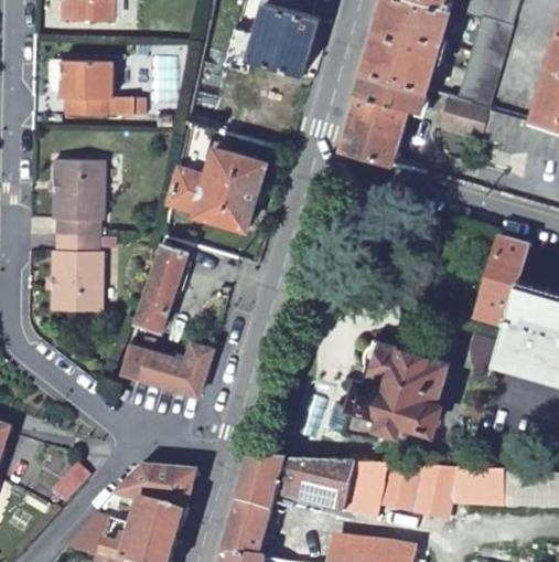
[(60,0),(60,22),(109,23),(109,0),(60,0)]
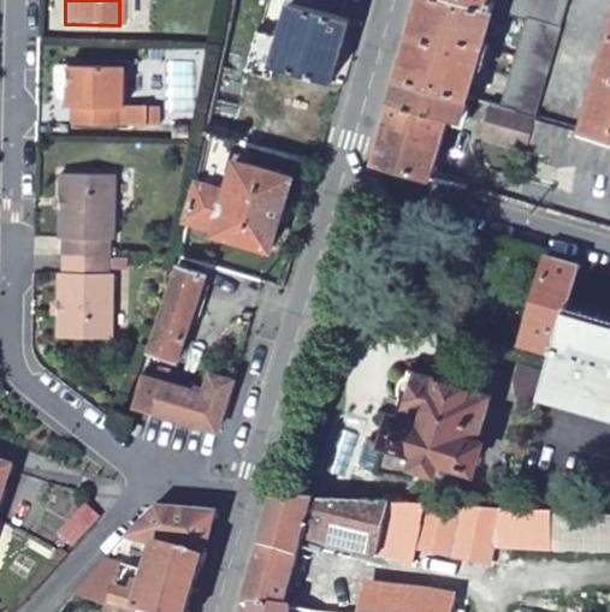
[(525,13),(479,0),(415,0),(396,71),(467,91),(489,97),(501,101),(525,13)]
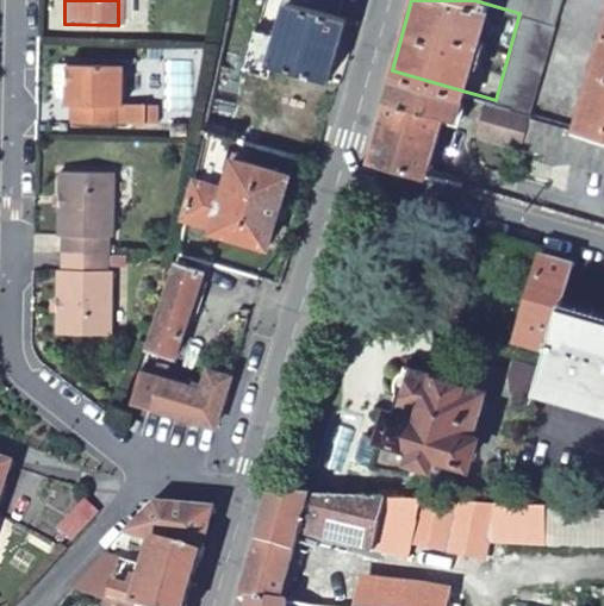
[(474,0),(520,13),(552,23),(558,0),(474,0)]
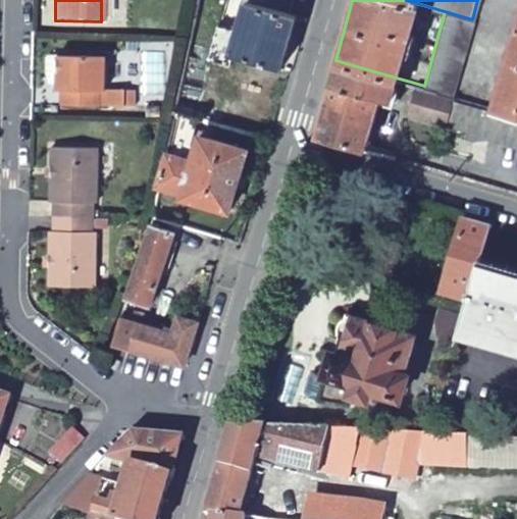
[(213,51),(227,55),(245,59),(276,67),(292,15),(277,11),(244,3),(235,32),(230,30),(221,28),(215,27),(210,51),(213,51)]
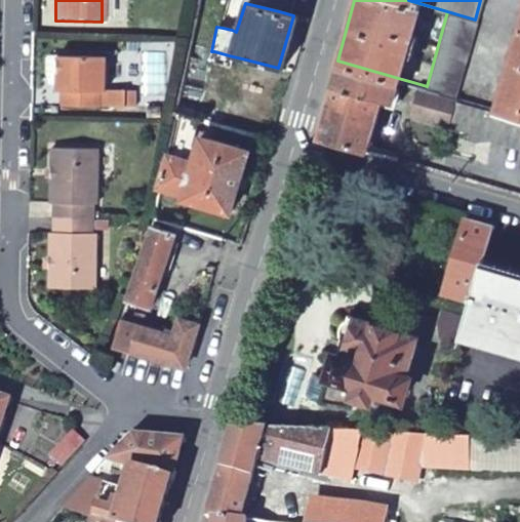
[(475,19),(447,11),(427,86),(452,94),(475,19)]
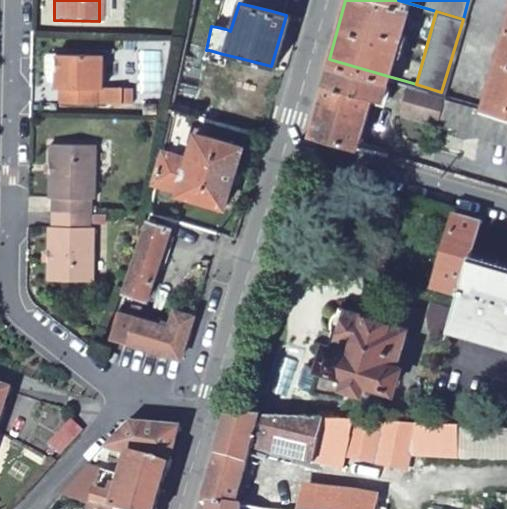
[(506,14),(482,104),(506,111),(506,14)]
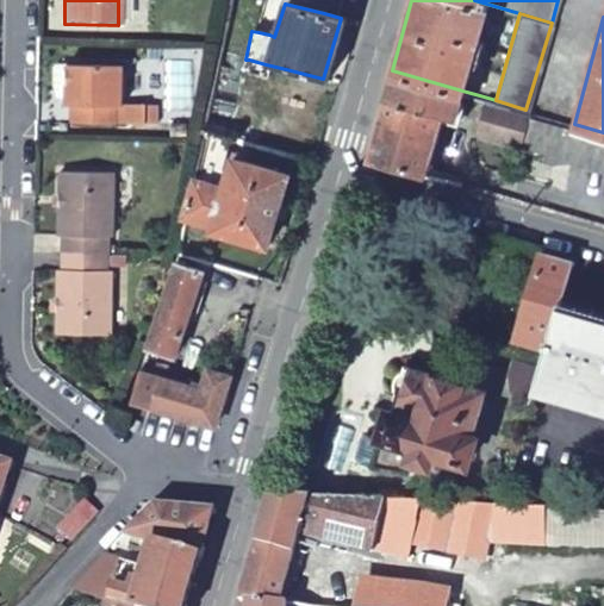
[(119,68),(55,68),(53,69),(53,89),(55,100),(56,100),(63,100),(63,106),(68,107),(68,125),(113,126),(114,105),(119,105),(119,81),(119,68)]
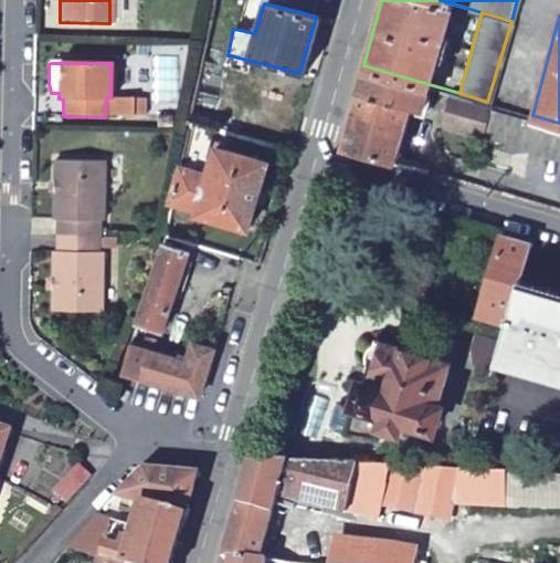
[(429,84),(363,65),(340,145),(390,160),(407,105),(421,110),(429,84)]
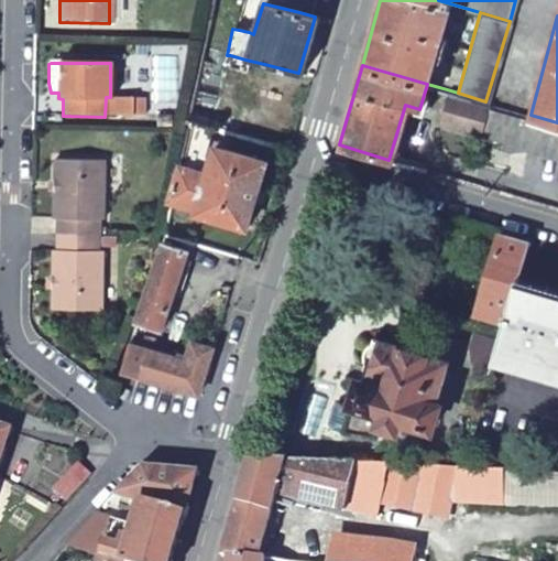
[(458,93),(447,89),(442,103),(442,117),(501,137),(499,147),(507,149),(520,142),(557,153),(557,122),(531,115),(485,101),(458,93)]
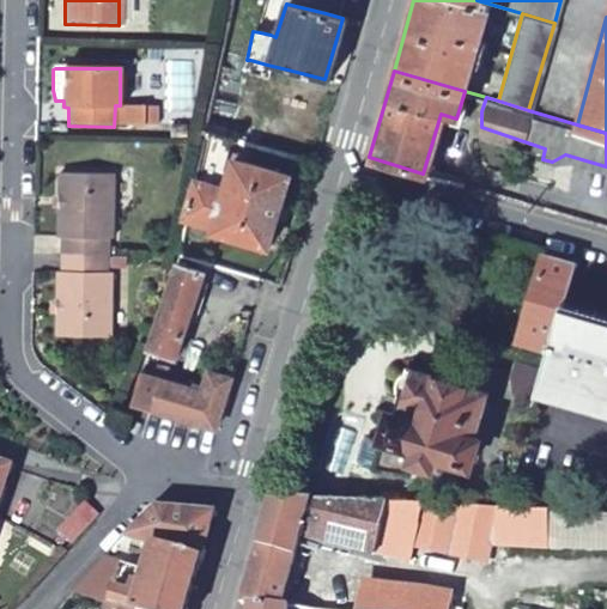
[(115,105),(114,127),(145,126),(144,108),(120,105),(115,105)]
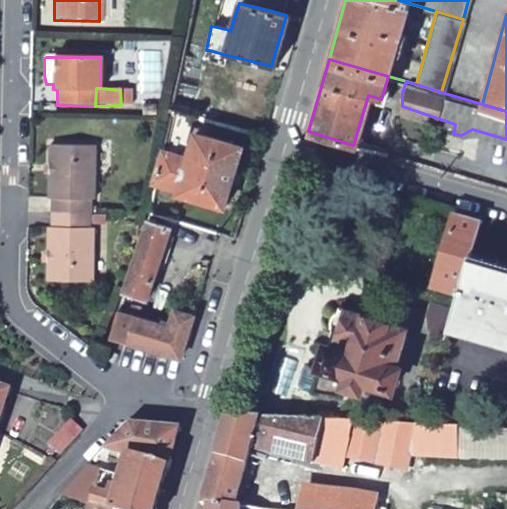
[(158,150),(152,180),(176,187),(174,192),(220,205),(237,146),(192,133),(185,157),(158,150)]
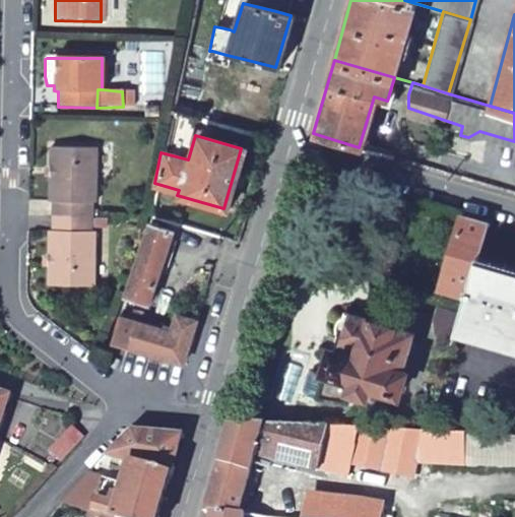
[(51,202),(50,218),(87,218),(87,202),(92,202),(93,149),(48,147),(46,202),(51,202)]
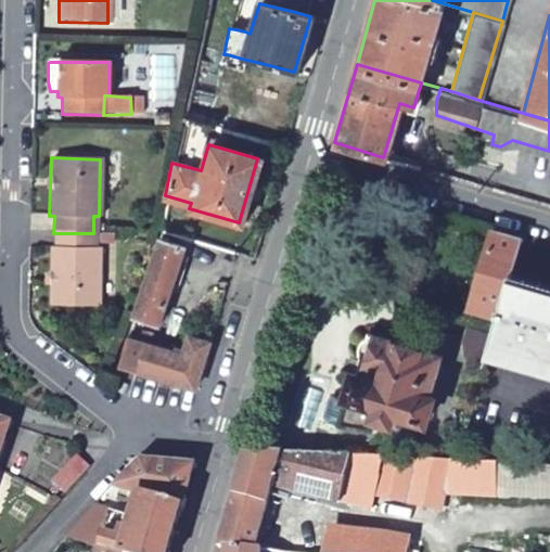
[(507,277),(519,235),(488,226),(464,307),(495,316),(507,277)]
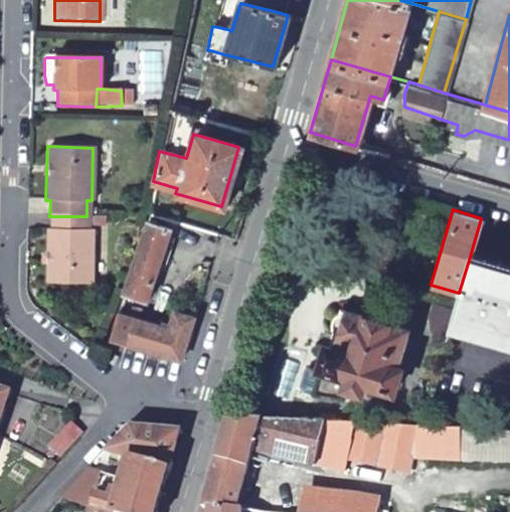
[(87,216),(49,216),(49,229),(45,229),(44,284),(90,284),(91,229),(87,229),(87,216)]
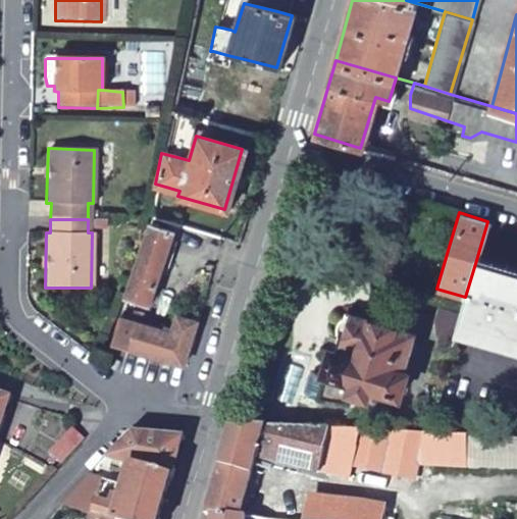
[(170,237),(145,229),(126,301),(152,307),(162,268),(166,269),(171,253),(166,252),(170,237)]
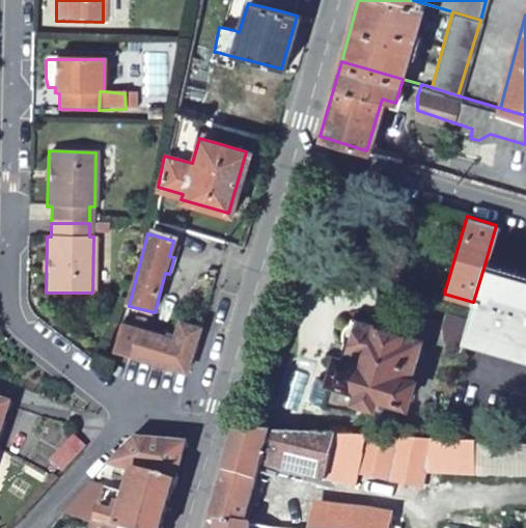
[(525,277),(485,265),(473,302),(472,307),(465,331),(461,346),(525,365),(525,277)]
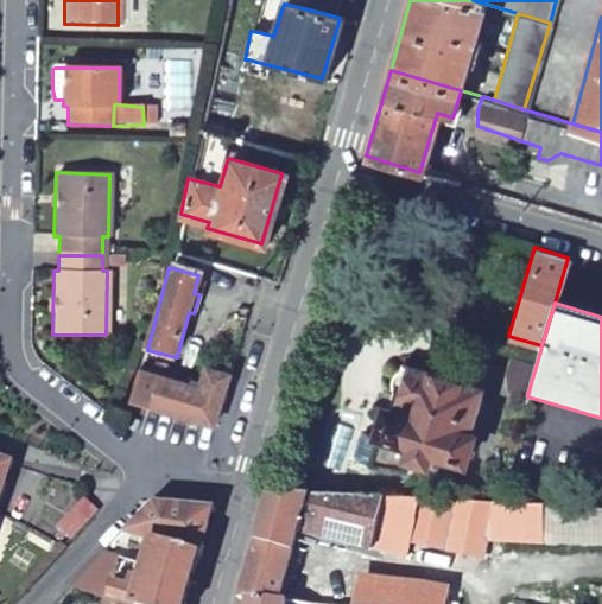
[(532,379),(540,351),(517,344),(508,372),(532,379)]
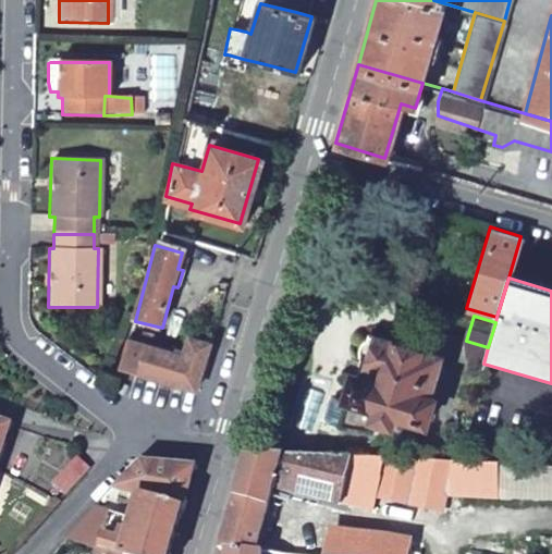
[(439,353),(365,330),(363,337),(356,344),(353,356),(353,372),(350,383),(340,414),(371,423),(372,418),(390,422),(394,409),(426,418),(432,394),(427,392),(439,353)]
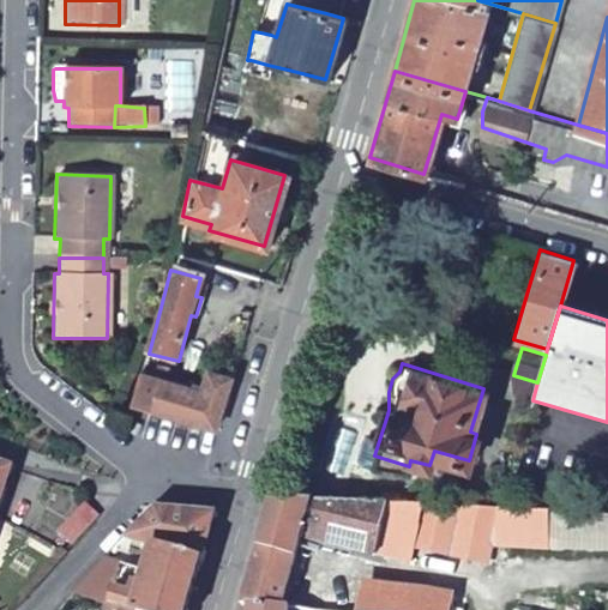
[(134,406),(211,428),(226,379),(203,373),(197,391),(143,379),(134,406)]
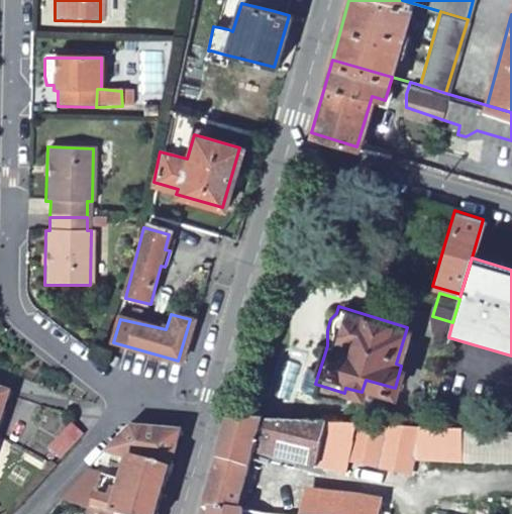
[(304,381),(315,384),(324,355),(313,352),(309,353),(301,378),(304,381)]
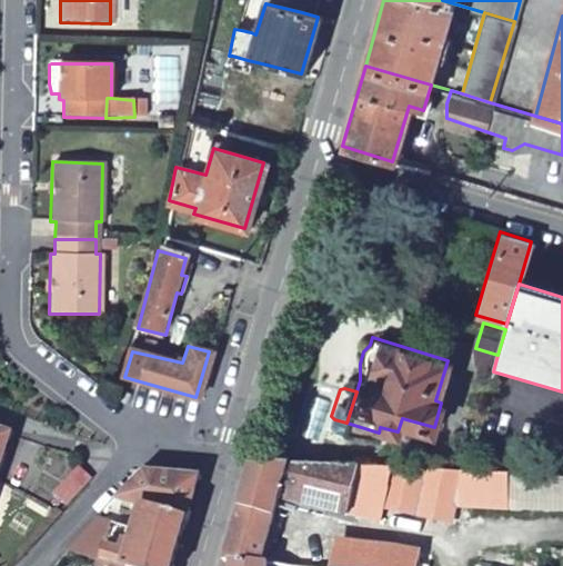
[(0,464),(10,434),(0,430),(0,464)]
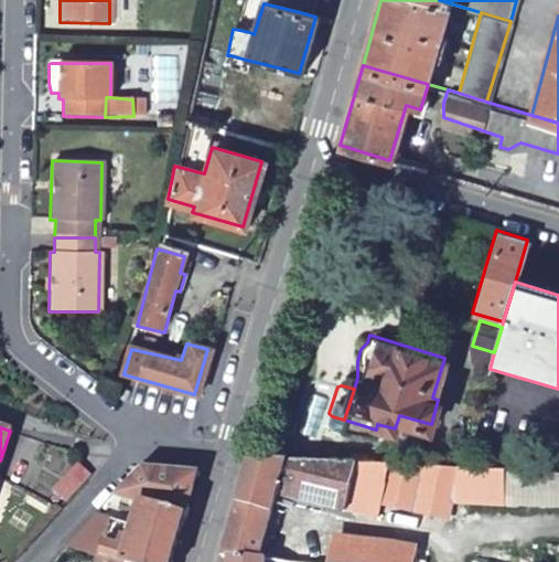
[(558,468),(247,457),(234,500),(268,510),(272,492),(339,509),(342,504),(371,509),(374,499),(440,515),(443,494),(558,497),(558,468)]
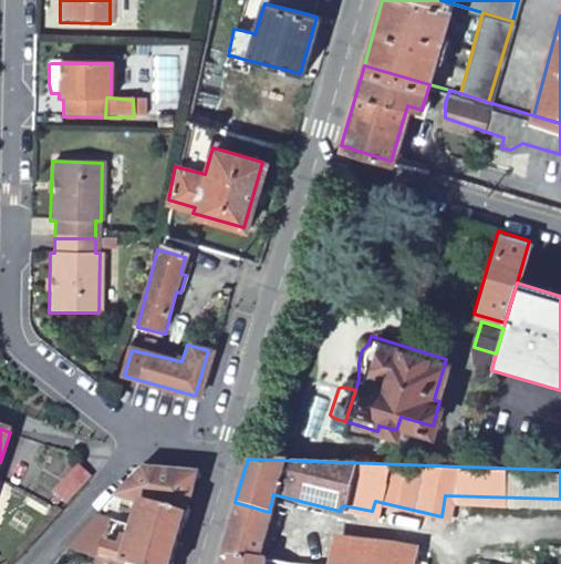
[(120,563),(168,563),(195,473),(139,469),(115,498),(144,505),(131,551),(117,547),(123,525),(96,518),(68,547),(99,557),(120,563)]
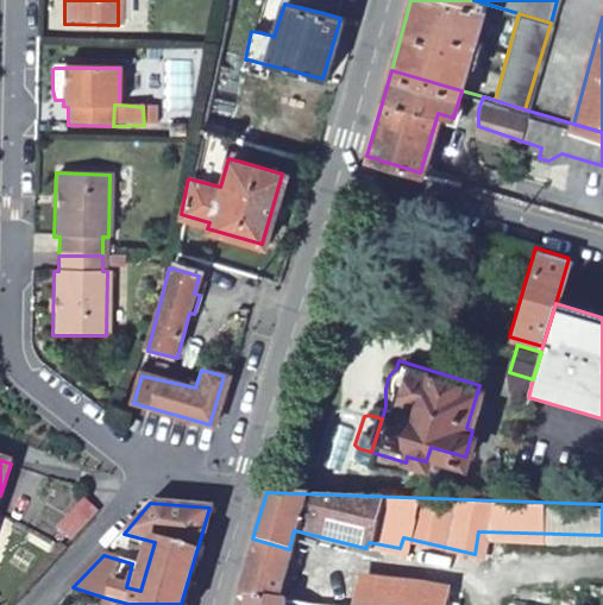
[(69,543),(94,517),(83,508),(57,533),(69,543)]
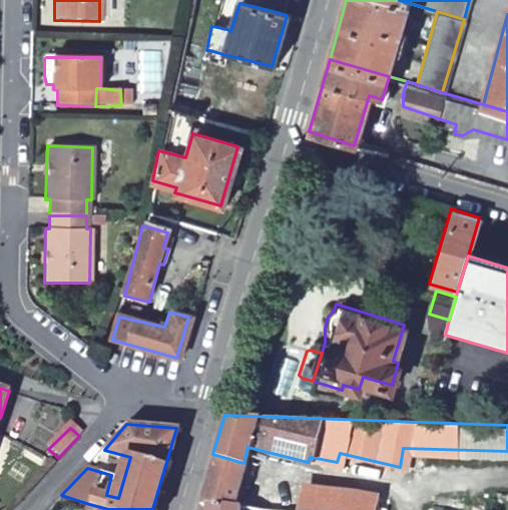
[(212,454),(198,504),(205,504),(232,508),(243,463),(212,454)]
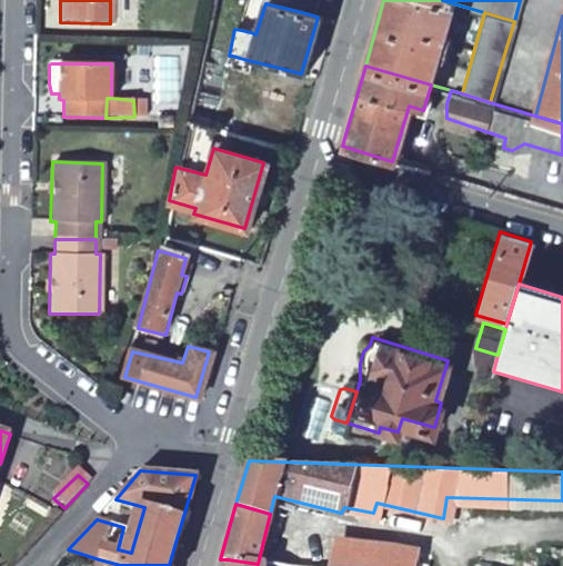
[(423,565),(425,552),(418,552),(420,547),(335,544),(332,565),(423,565)]
